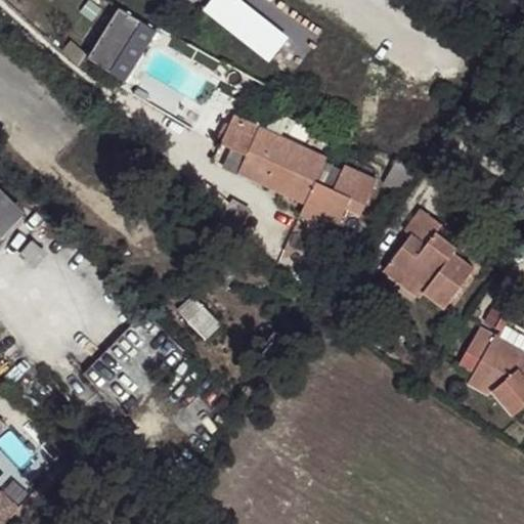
[(141,23),(119,8),(88,57),(111,72),(141,23)]
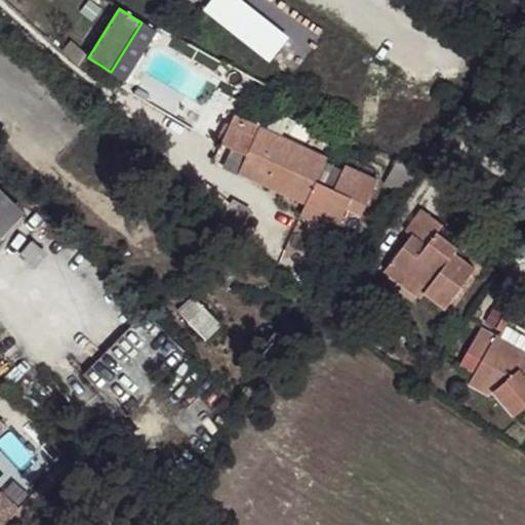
[(71,41),(62,52),(78,66),(86,54),(71,41)]
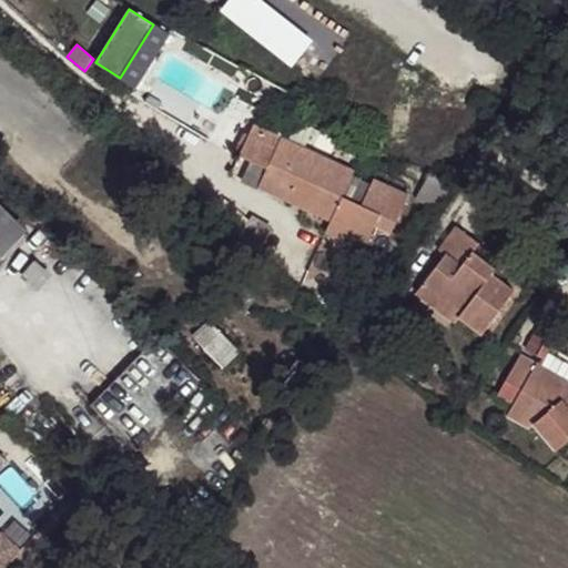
[(270,99),(276,88),(243,70),(236,81),(270,99)]
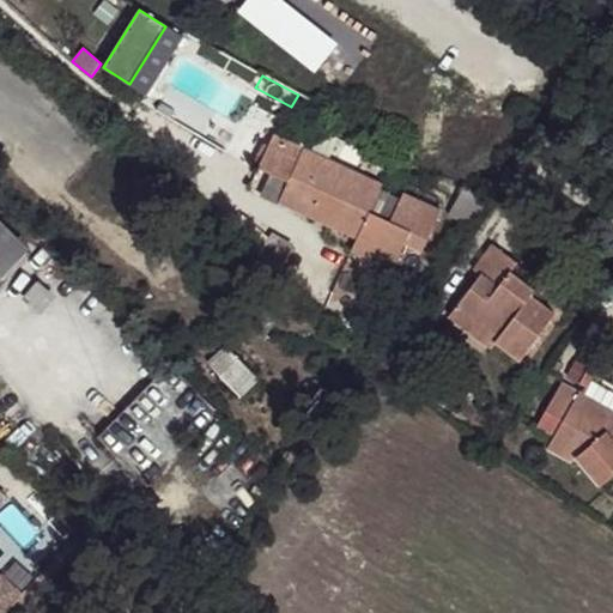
[(211,115),(170,91),(158,110),(199,134),(211,115)]
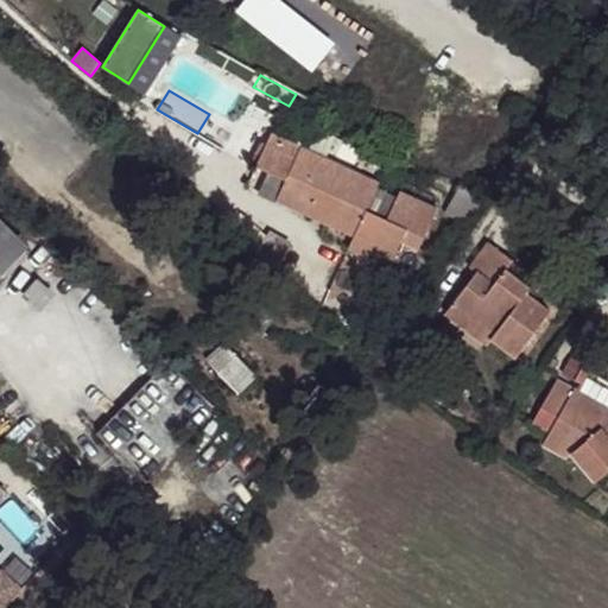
[(287,181),(278,202),(355,238),(349,249),(390,268),(401,242),(418,251),(436,209),(399,192),(398,197),(377,188),(379,183),(325,158),(335,138),(308,126),(298,146),(273,134),(268,146),(258,168),(268,173),(287,181)]
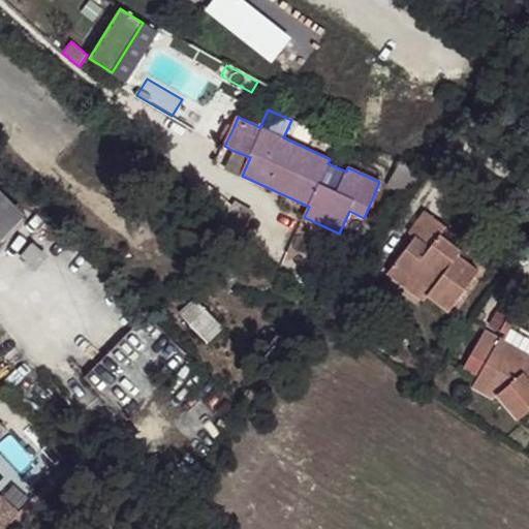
[(224,146),(234,127),(227,124),(218,144),(224,146)]
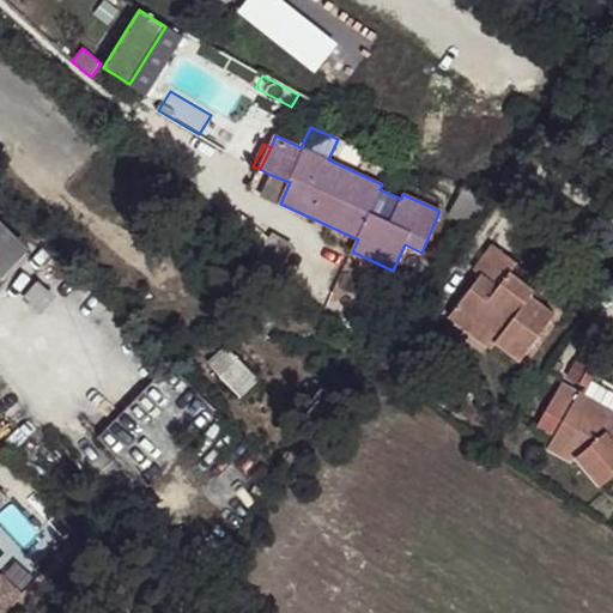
[(290,182),(271,175),(261,195),(280,204),(290,182)]
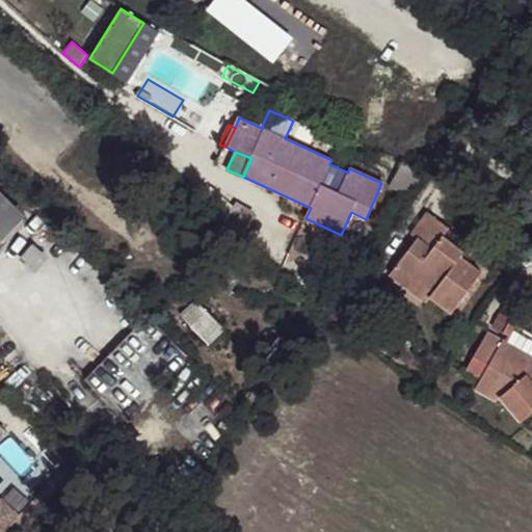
[(423,174),(402,162),(390,185),(409,196),(423,174)]
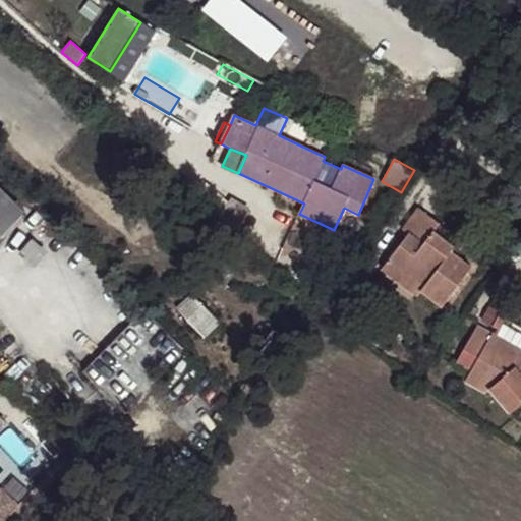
[(0,234),(22,213),(0,189),(0,234)]
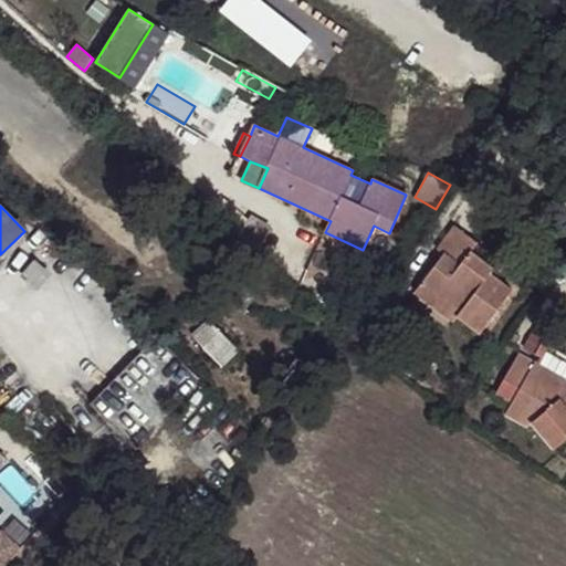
[(442,255),(459,268),(470,252),(478,243),(454,227),(437,251),(442,255)]
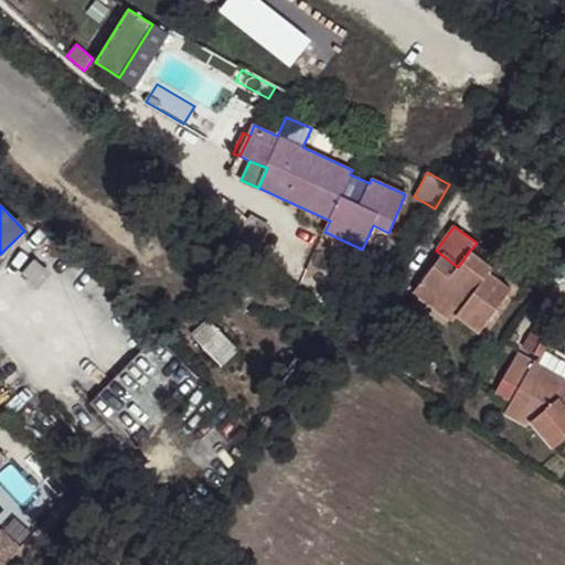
[(456,316),(479,332),(511,290),(489,274),(492,269),(469,252),(458,267),(441,255),(420,283),(459,311),(456,316)]
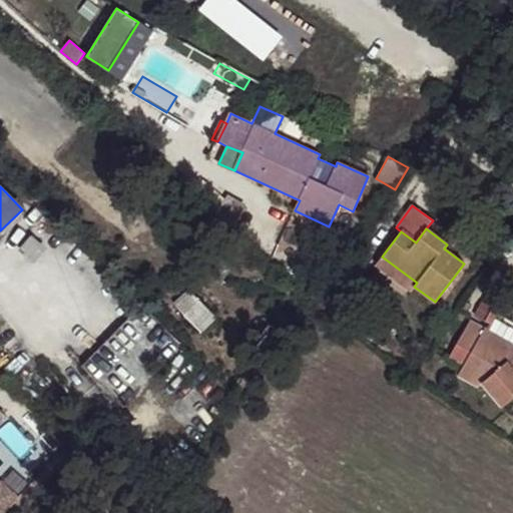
[(31,235),(19,249),(34,263),(46,249),(31,235)]
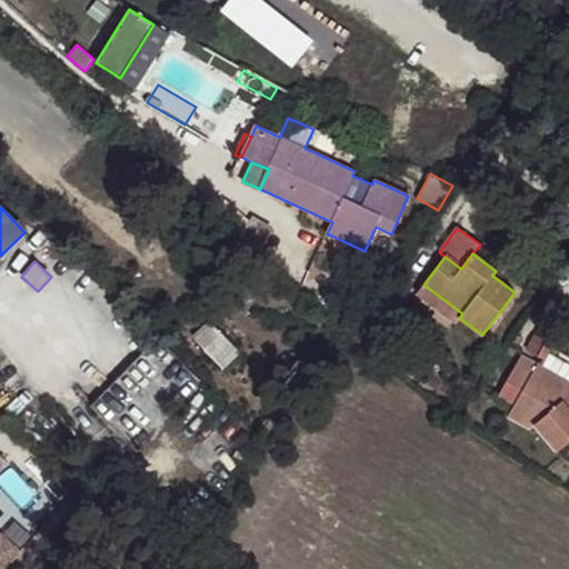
[(462,313),(423,285),(417,295),(456,322),(462,313)]
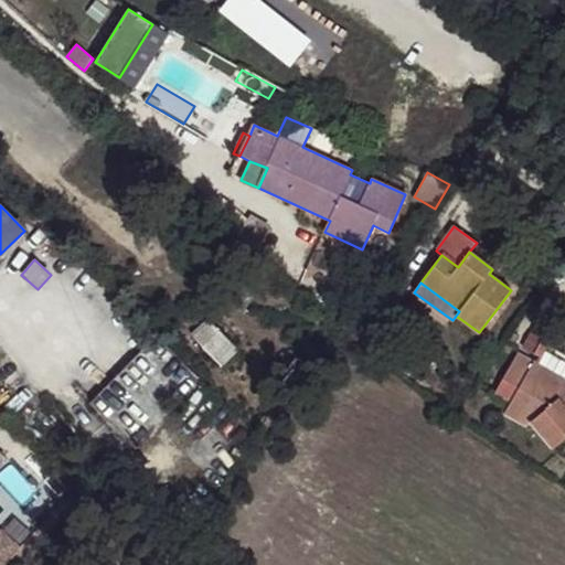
[(371,334),(360,327),(352,337),(364,344),(371,334)]
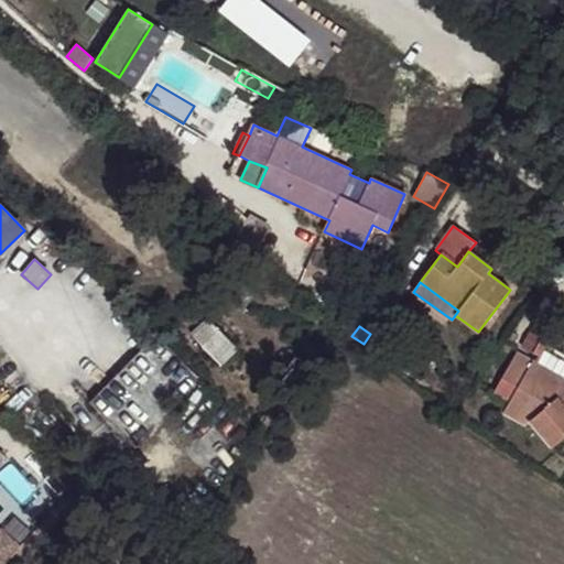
[(158,334),(89,402),(133,445),(201,376),(158,334)]
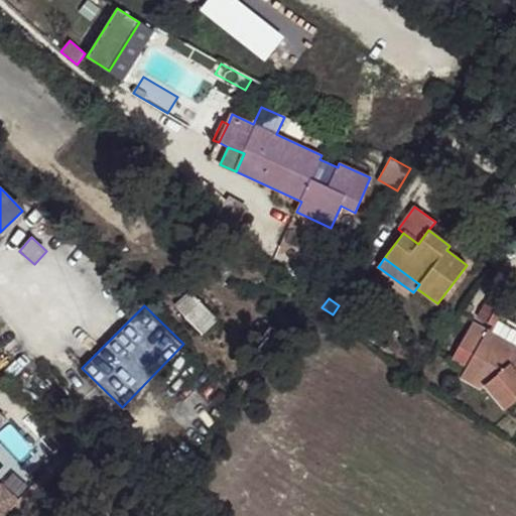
[(494,312),(488,324),(494,327),(500,315),(494,312)]
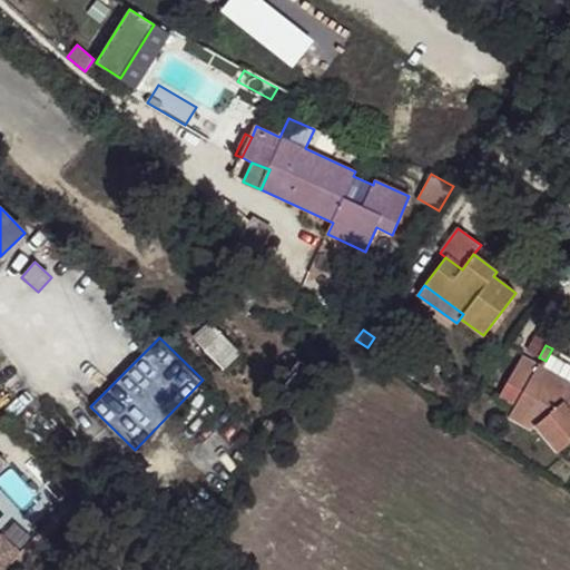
[(500,396),(516,404),(541,419),(536,424),(558,452),(569,441),(569,389),(569,390),(569,387),(569,383),(522,356),(500,396)]
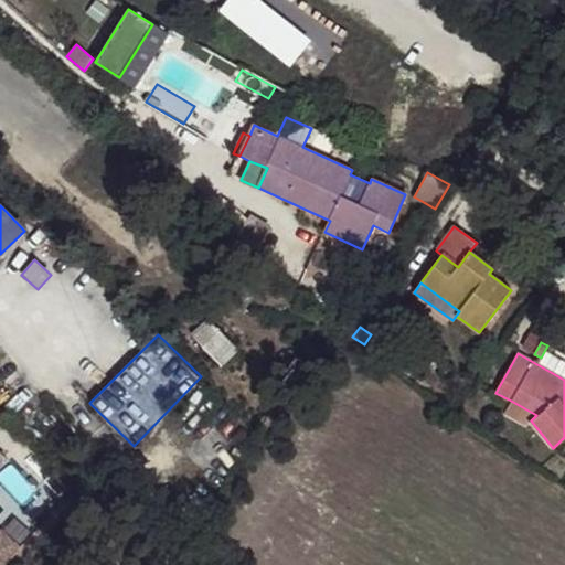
[(531,420),(536,415),(511,401),(504,414),(525,425),(531,420)]
